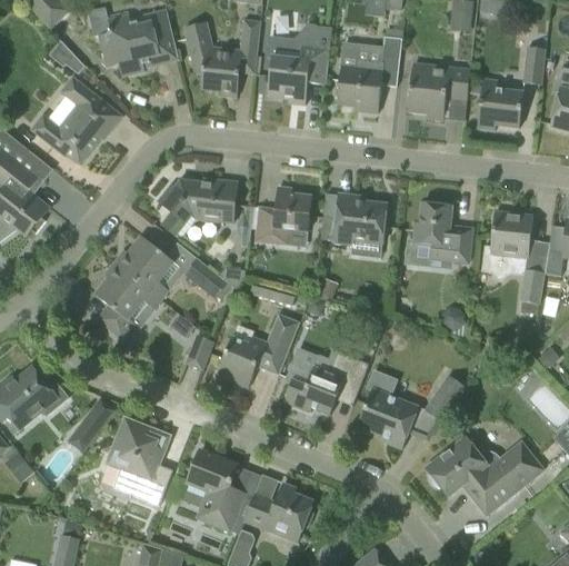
[(23,0),(49,28),(67,10),(57,0),(23,0)]
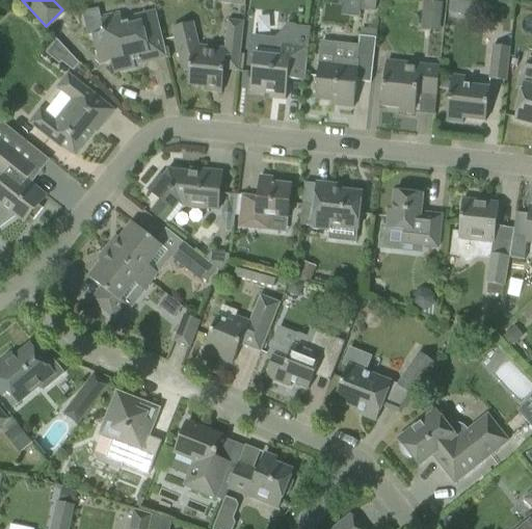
[(375,8),(375,0),(347,0),(347,6),(375,8)]
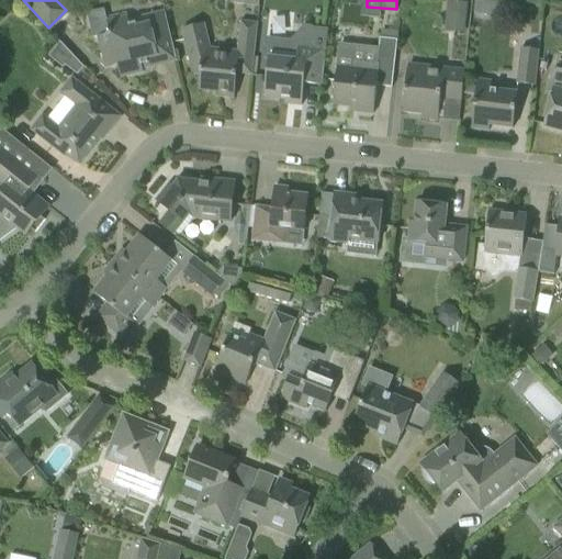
[(445,20),(465,22),(468,0),(447,0),(445,20)]
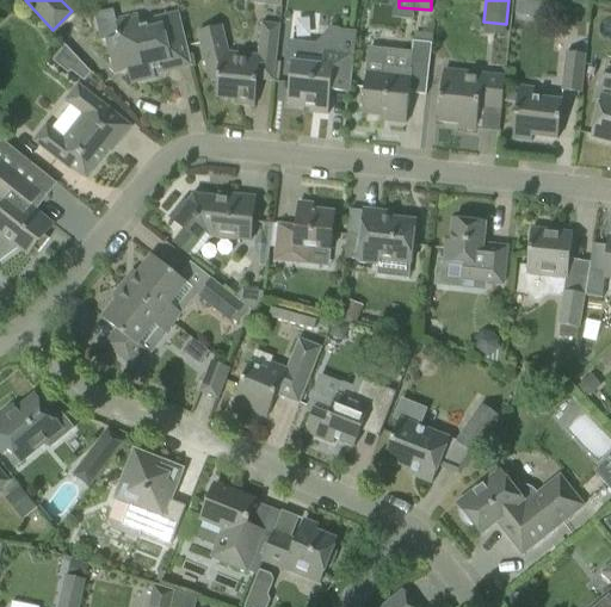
[(516,0),(514,11),(529,13),(530,0),(516,0)]
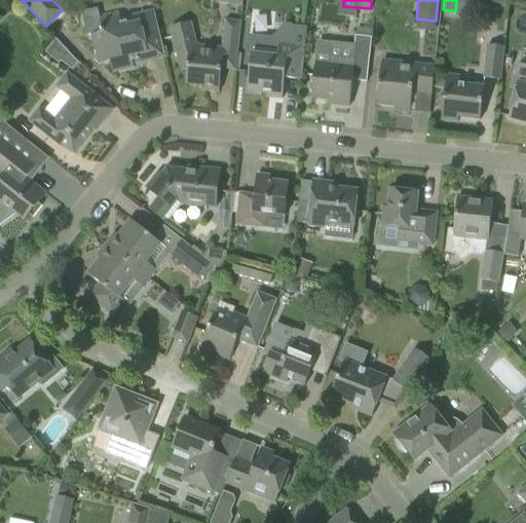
[(133,62),(164,54),(162,46),(157,26),(154,10),(153,9),(152,10),(119,17),(117,10),(98,14),(102,30),(91,33),(94,42),(99,62),(109,60),(112,70),(134,65),(133,62)]
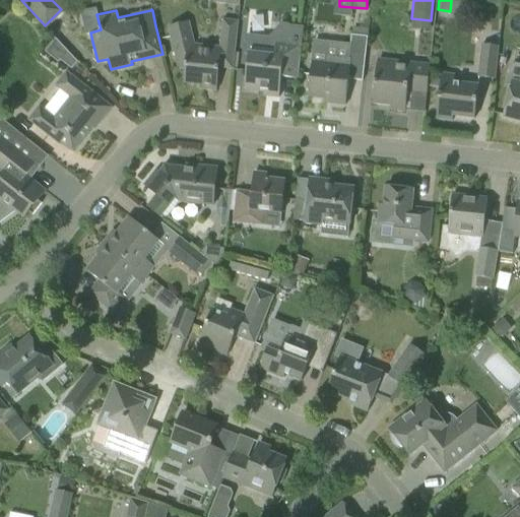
[(183,20),(168,24),(172,42),(177,64),(184,65),(183,80),(202,82),(201,86),(215,88),(217,68),(218,66),(219,50),(234,51),(238,21),(239,18),(221,16),(220,19),(218,45),(202,43),(201,48),(188,47),(183,20)]
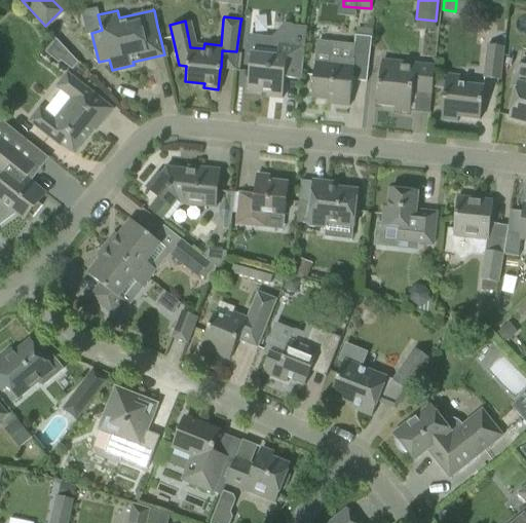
[(249,68),(247,88),(266,90),(265,95),(275,96),(282,97),(285,72),(297,73),(297,77),(300,78),(302,58),(304,43),(306,31),(306,25),(291,23),(289,42),(271,41),(272,36),(249,33),(247,52),(251,53),(249,68)]
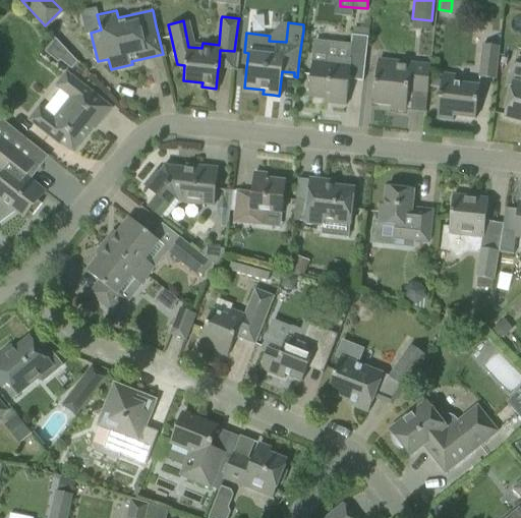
[(332,98),(332,102),(346,103),(348,77),(362,78),(367,34),(351,32),(349,56),(337,54),(338,41),(313,39),(307,95),(332,98)]
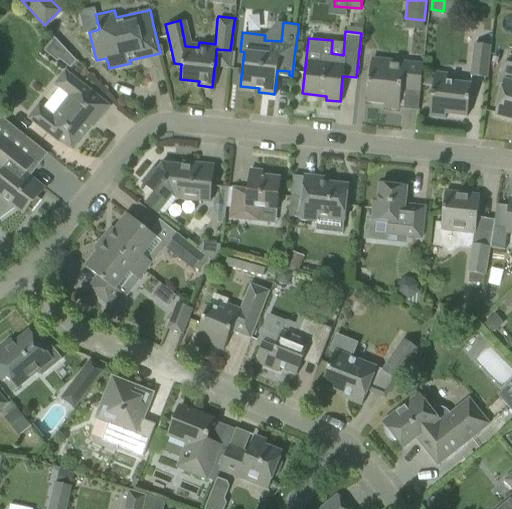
[(57,60),(59,57),(70,66),(76,59),(56,37),(45,50),(57,60)]
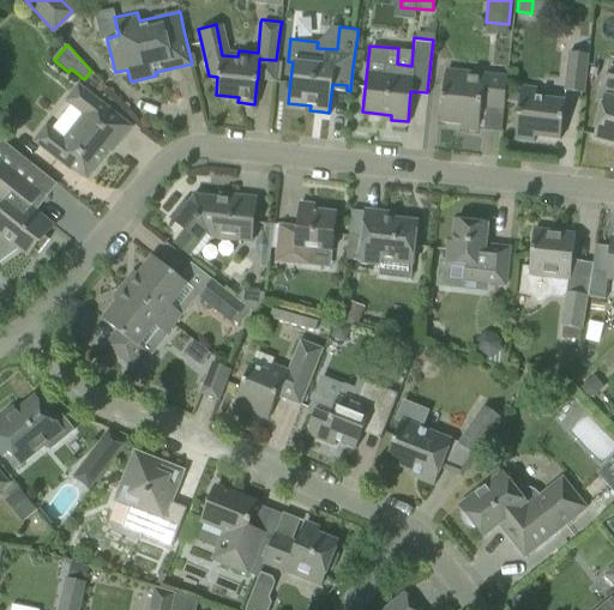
[(565,88),(585,90),(589,52),(569,50),(565,88)]
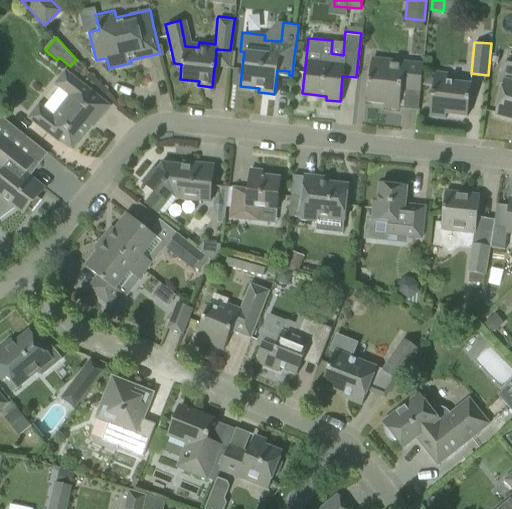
[(384,102),(384,106),(398,108),(400,88),(419,90),(423,62),(371,56),(366,100),(384,102)]
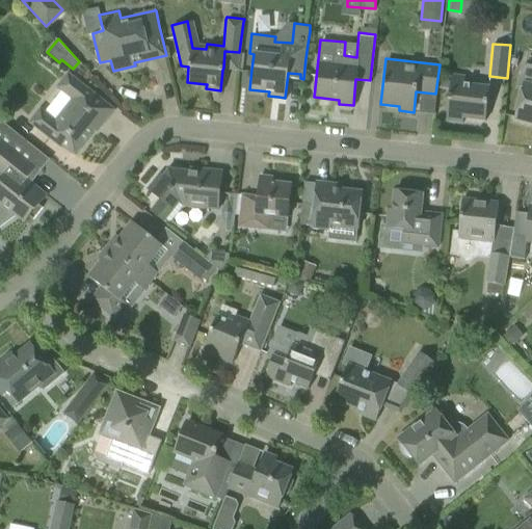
[(522,85),(519,98),(513,117),(531,122),(531,65),(527,64),(524,67),(521,84),(522,85)]
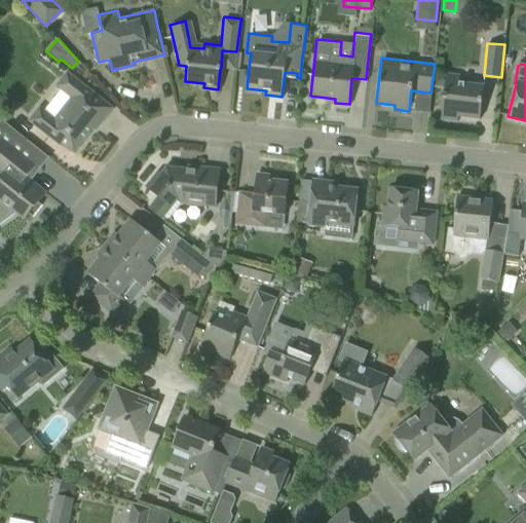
[(27,120),(44,132),(61,145),(62,143),(73,152),(98,121),(100,123),(113,107),(66,70),(53,85),(69,98),(52,118),(38,106),(27,120)]
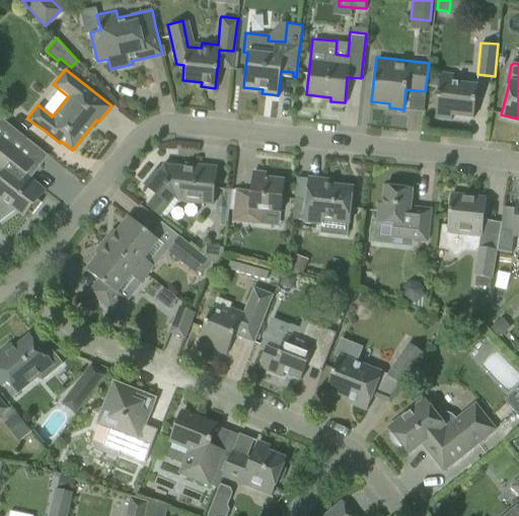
[(453,79),(454,72),(440,70),(435,117),(451,118),(451,114),(472,117),(477,82),(453,79)]
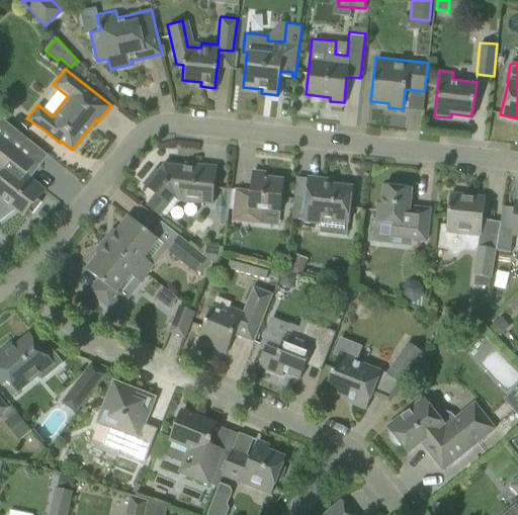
[(25,173),(34,162),(31,159),(39,148),(0,115),(0,213),(15,208),(23,216),(28,209),(31,211),(40,200),(37,198),(45,188),(25,173)]
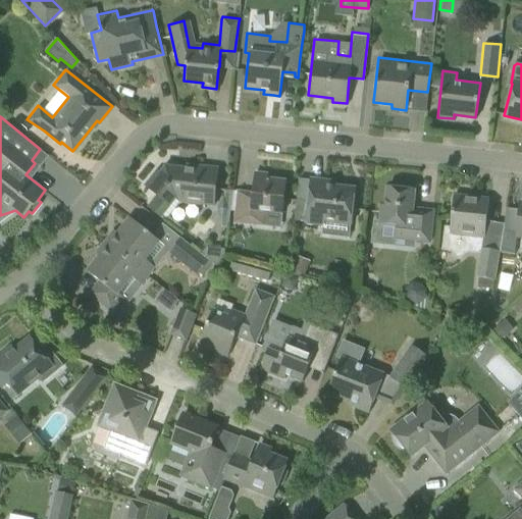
[(144,184),(156,194),(148,205),(165,218),(180,199),(213,202),(215,187),(217,166),(197,164),(196,168),(164,165),(159,171),(156,169),(144,184)]
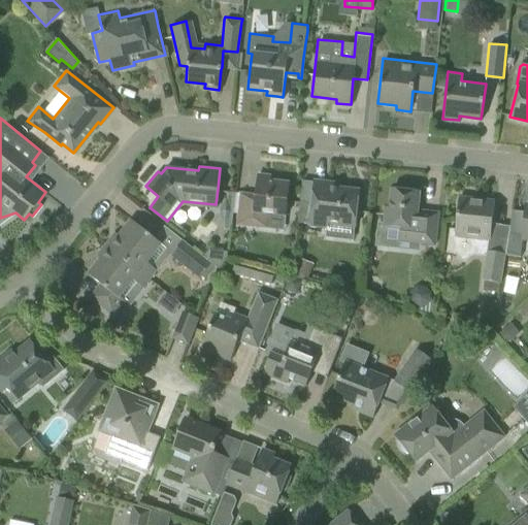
[(236,221),(260,224),(261,210),(285,212),(289,182),(262,178),(262,176),(256,175),(255,193),(240,192),(236,221)]
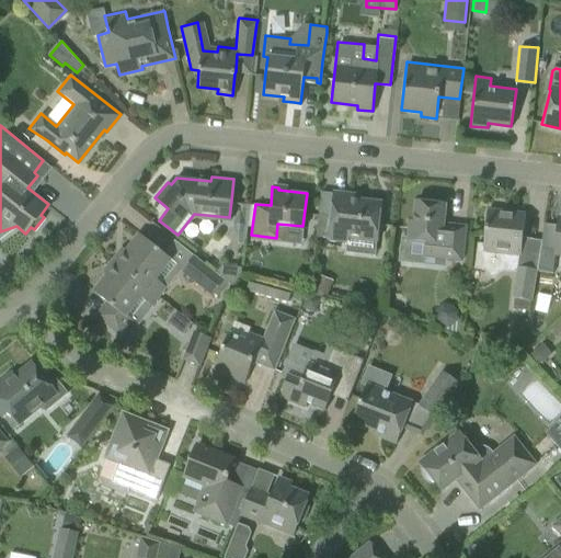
[(380,201),(351,197),(351,192),(333,190),(331,212),(319,211),(316,235),(329,236),(329,237),(346,239),(347,234),(377,237),(378,223),(380,201)]
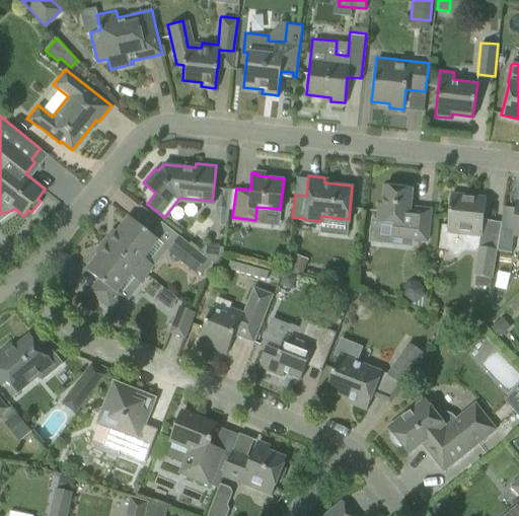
[(376,218),(393,220),(391,234),(426,237),(428,228),(430,208),(416,206),(415,209),(410,208),(412,188),(384,185),(382,203),(378,202),(376,218)]
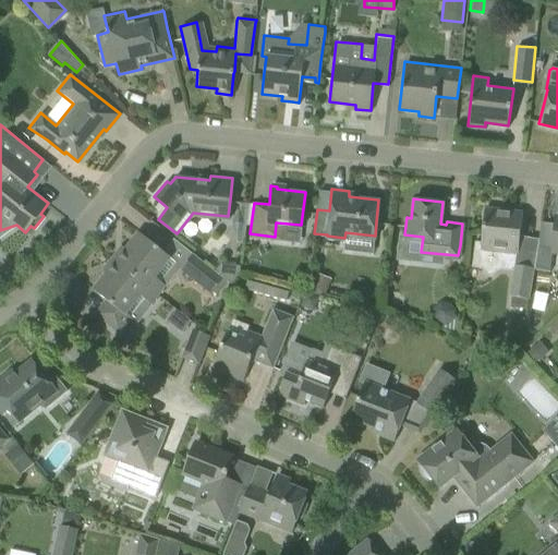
[(514,264),(520,232),(522,210),(484,206),(482,228),(481,241),(475,240),(473,265),(483,267),(489,275),(499,267),(513,269),(510,292),(509,304),(526,308),(533,267),(514,264)]
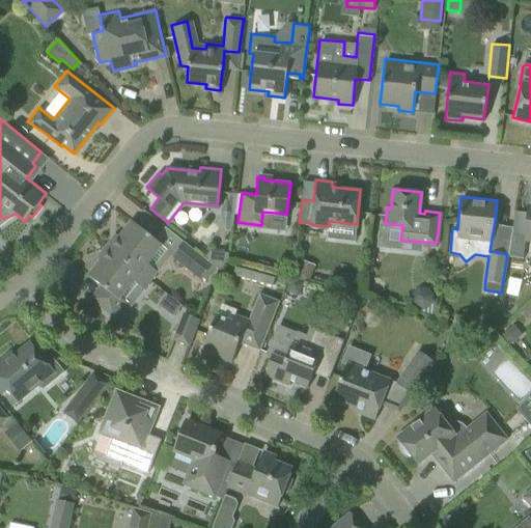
[(146,262),(161,244),(131,220),(113,243),(110,240),(106,245),(149,279),(157,270),(146,262)]
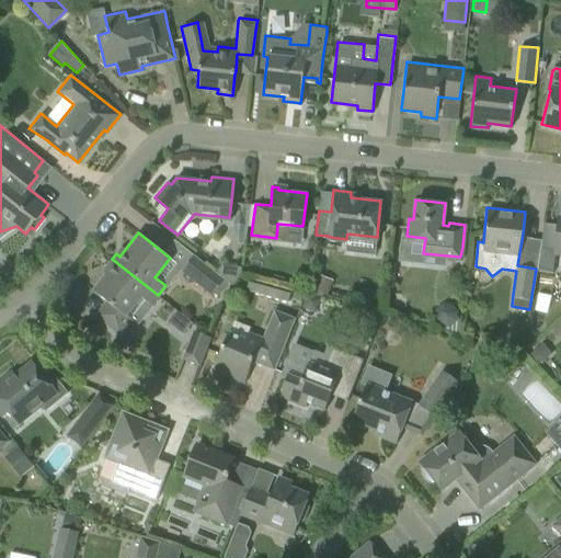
[(553,272),(556,249),(554,248),(540,246),(537,270),(553,272)]
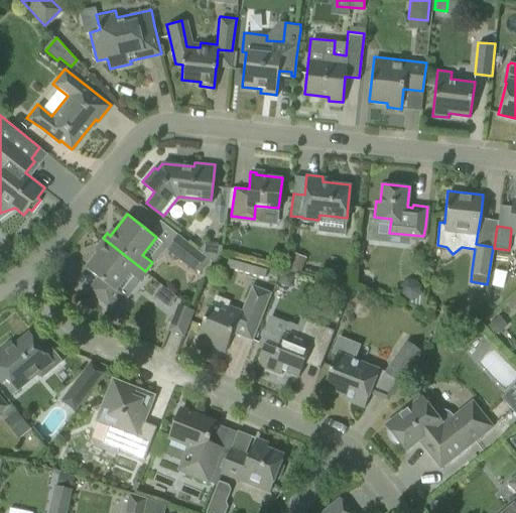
[(206,254),(199,249),(178,233),(167,247),(194,269),(205,255),(206,254)]
